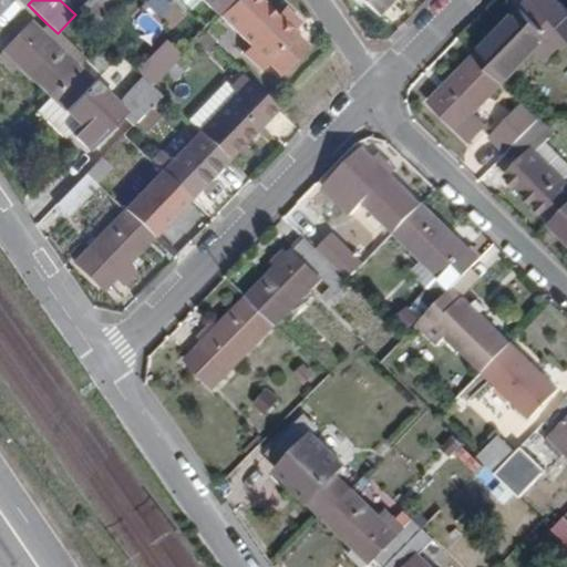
[(89,0),(79,11),(94,26),(117,0),(89,0)]
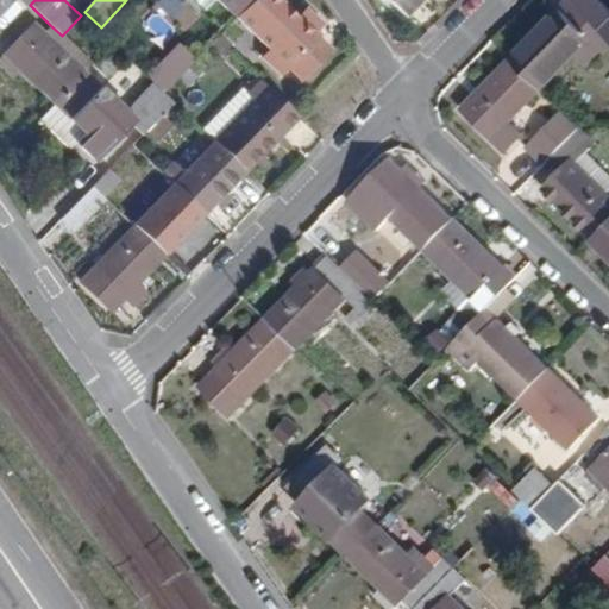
[(218,0),(236,17),(252,0),(218,0)]
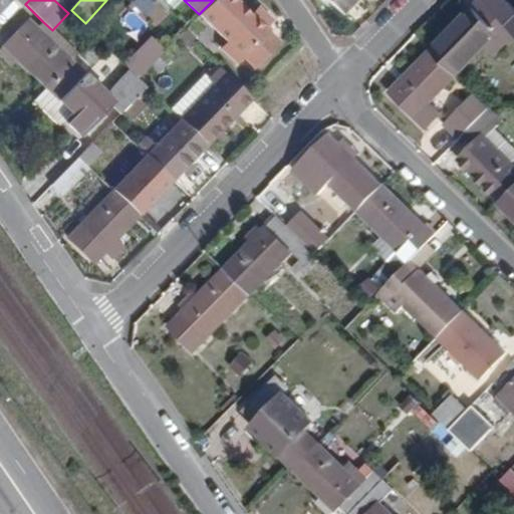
[(252,16),(234,0),(213,0),(199,14),(230,43),(223,50),(237,64),(247,53),(258,63),(278,42),(265,29),(272,20),(259,8),(252,16)]
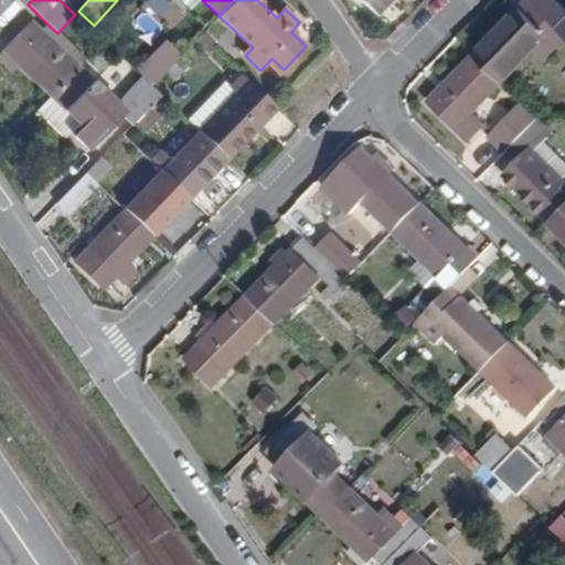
[(358,0),(374,16),(388,0),(358,0)]
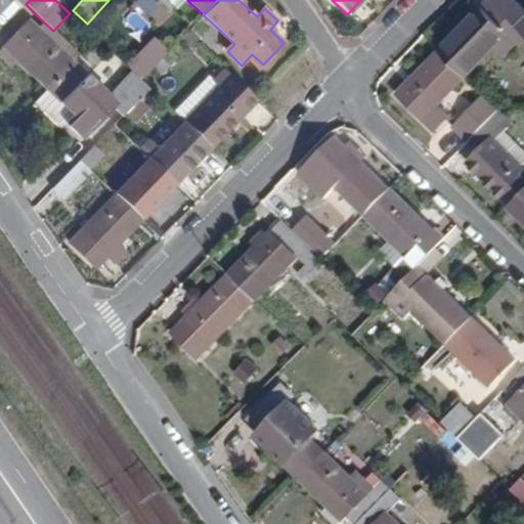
[(490,0),(440,52),(467,78),(494,49),(503,56),(517,42),(521,46),(523,42),(523,31),(492,0),(490,0)]
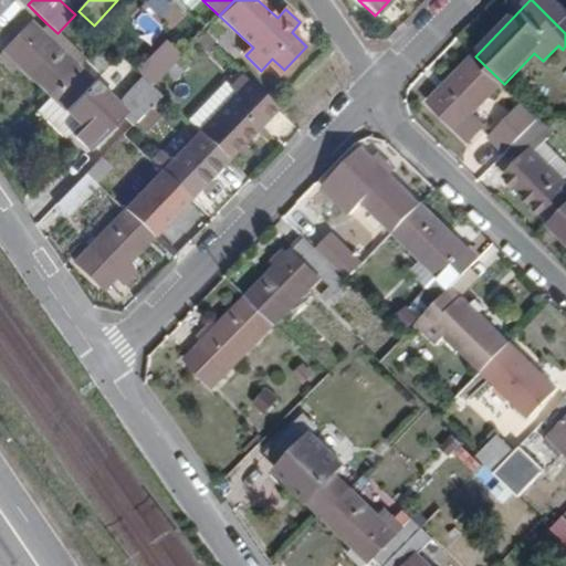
[(565,8),(557,0),(532,0),(565,33),(565,8)]
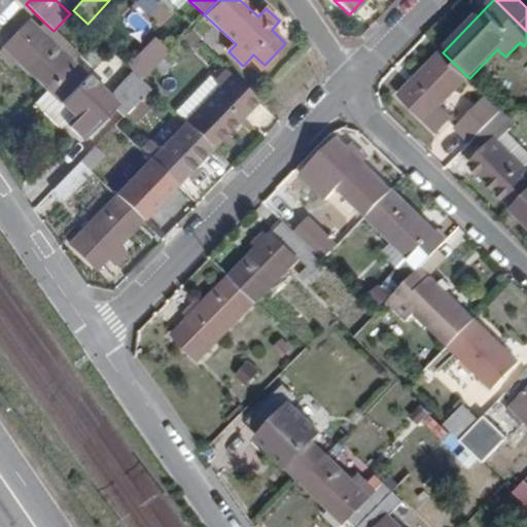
[(16,63),(46,92),(73,64),(35,29),(27,22),(6,43),(22,58),(16,63)]
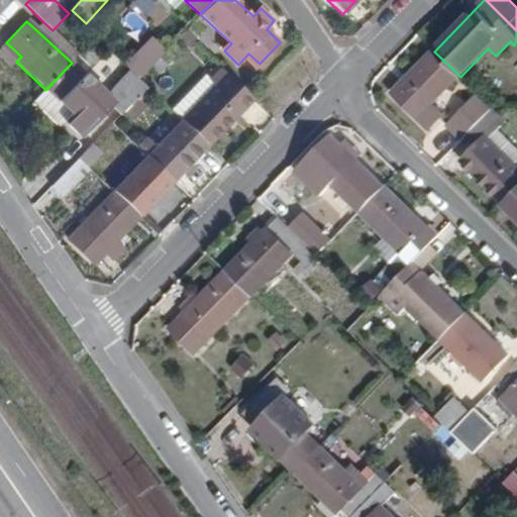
[(72,63),(79,56),(53,30),(42,21),(34,28),(72,63)]
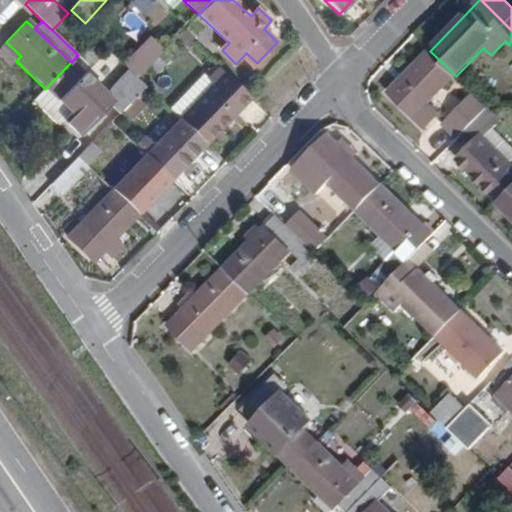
[(16,61),(21,56),(6,42),(0,48),(0,57),(10,67),(16,61)]
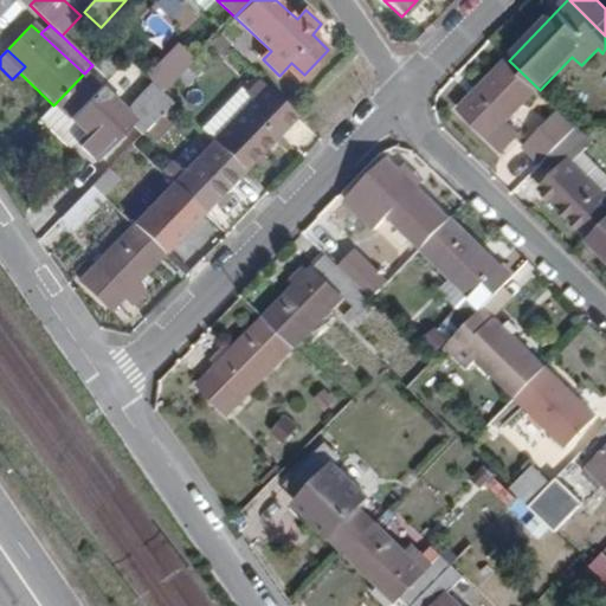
[(178,77),(187,86),(205,68),(195,59),(178,77)]
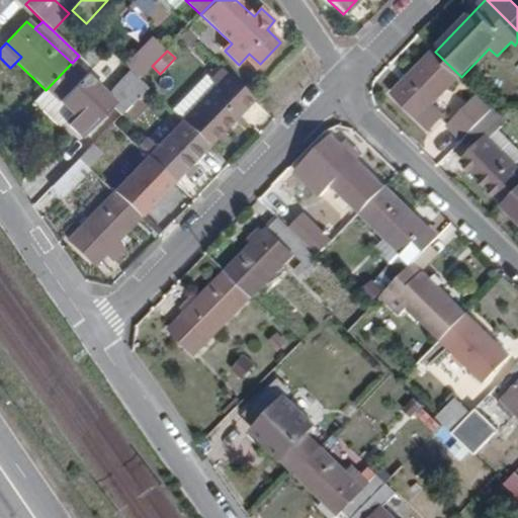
[(445,114),(434,104),(461,77),(435,52),(395,93),(431,128),(445,114)]
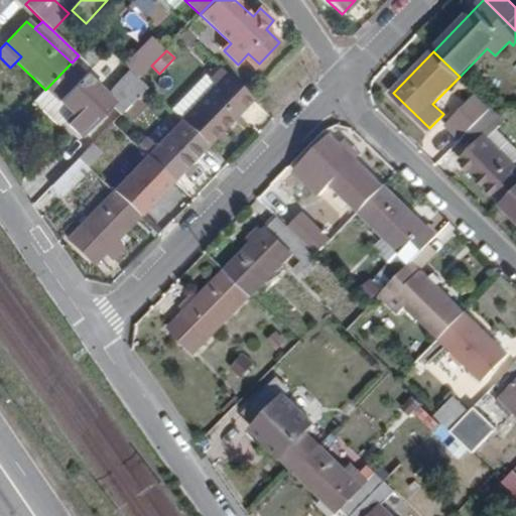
[(128,70),(105,94),(72,62),(45,90),(32,103),(57,128),(59,126),(56,123),(60,119),(63,121),(82,138),(111,107),(120,116),(129,106),(147,88),(128,70)]
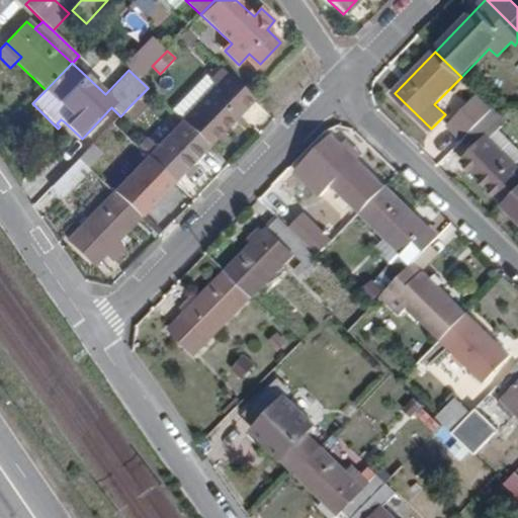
[(173,112),(207,146),(253,99),(221,69),(210,81),(205,76),(171,111),(173,112)]
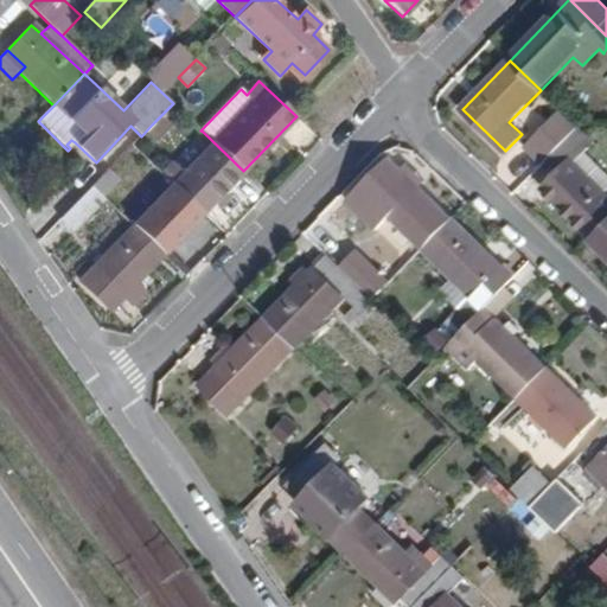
[(152,125),(161,134),(183,112),(173,103),(152,125)]
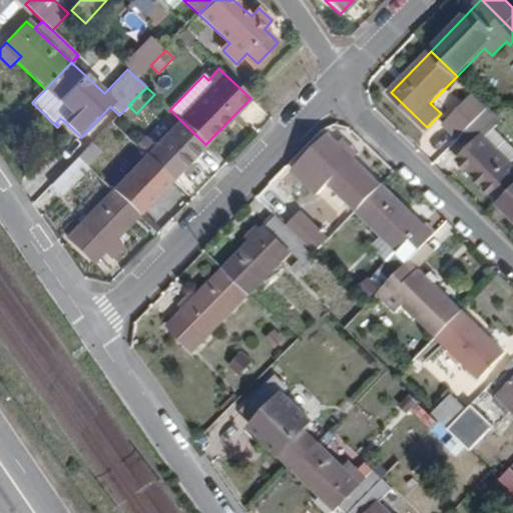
[(464,114),(474,124),(491,107),(480,97),(464,114)]
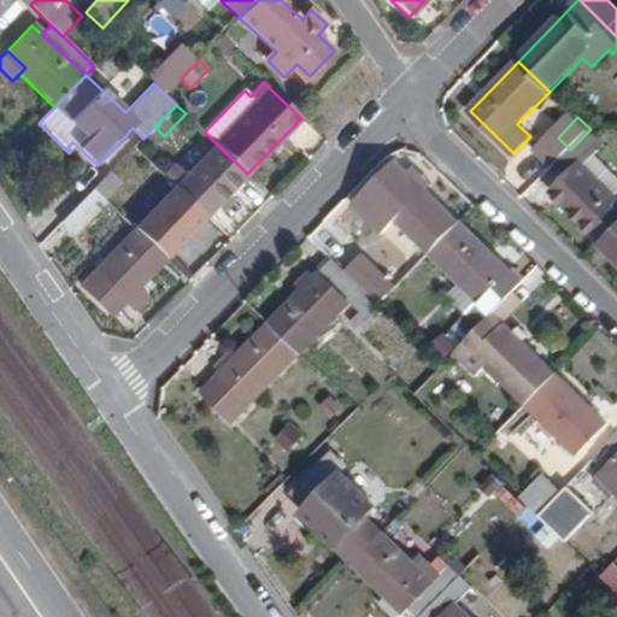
[(616,197),(586,168),(598,156),(607,146),(591,129),(570,150),(564,156),(575,165),(556,186),(574,201),(568,207),(603,242),(616,227),(616,197)]
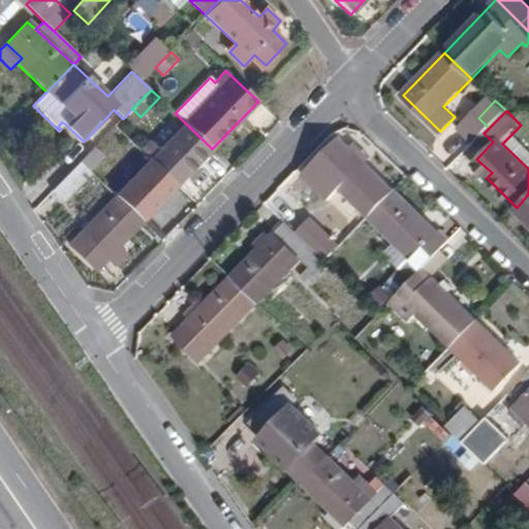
[(178,185),(184,179),(212,149),(177,115),(152,142),(143,152),(151,160),(174,182),(178,185)]
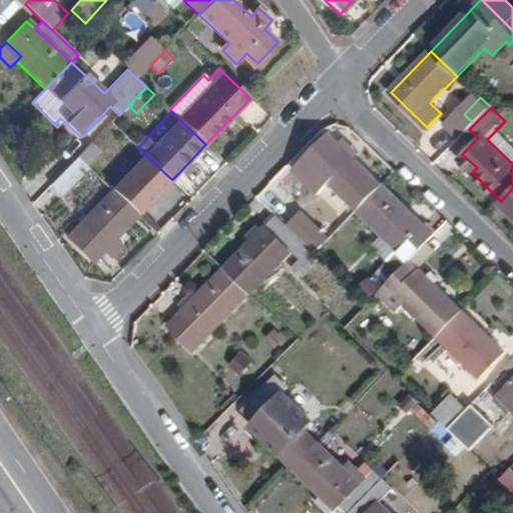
[(443,135),(453,145),(469,129),(474,124),(464,114),(443,135)]
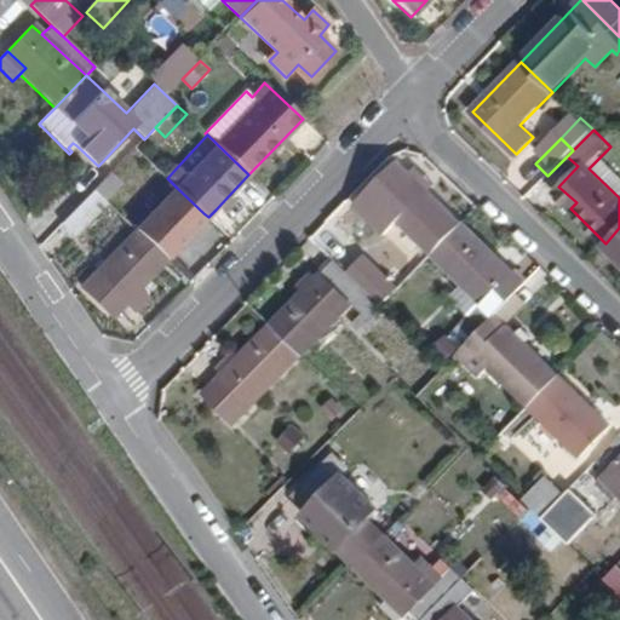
[(619,197),(619,174),(601,156),(589,168),(619,197)]
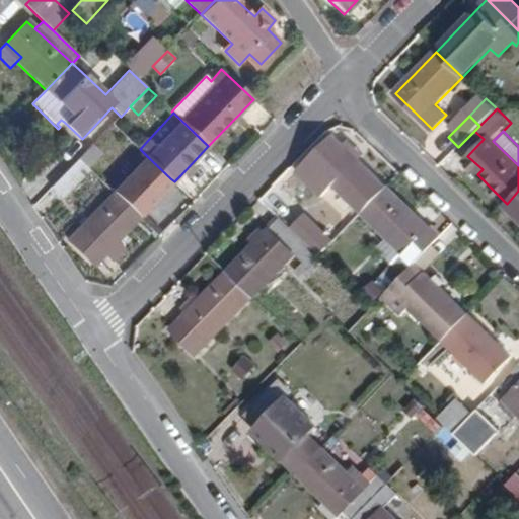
[(362,213),(387,187),(334,135),(313,156),(323,166),(319,171),(308,182),(321,195),(332,184),(362,213)]
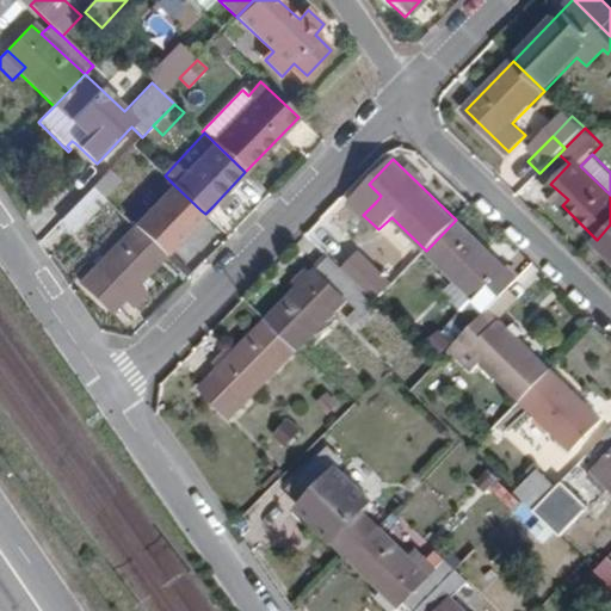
[(92,189),(104,199),(119,183),(109,171),(92,189)]
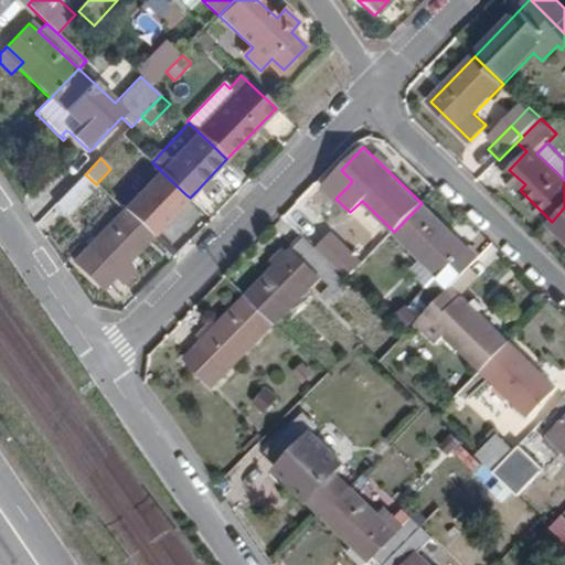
[(348,187),(352,181),(341,170),(336,176),(348,187)]
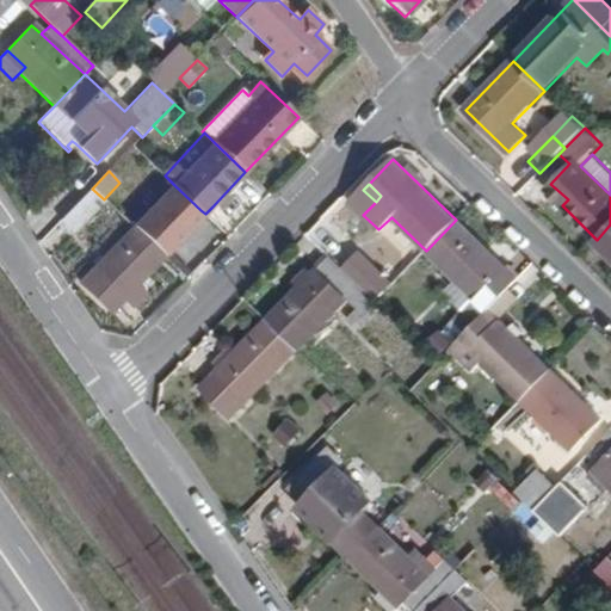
[(198,223),(193,218),(201,210),(174,185),(134,228),(165,257),(198,223)]
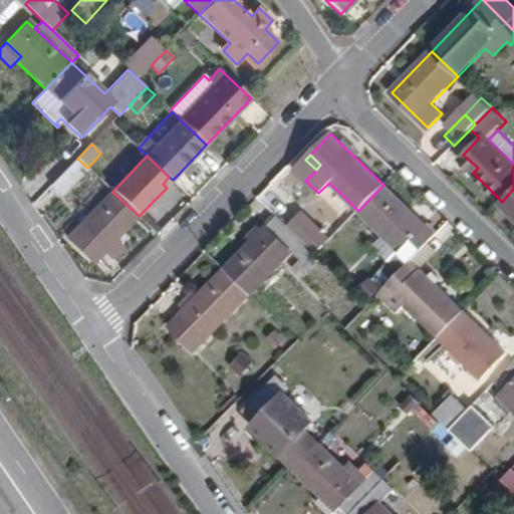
[(51,187),(62,197),(89,170),(87,168),(77,159),(51,187)]
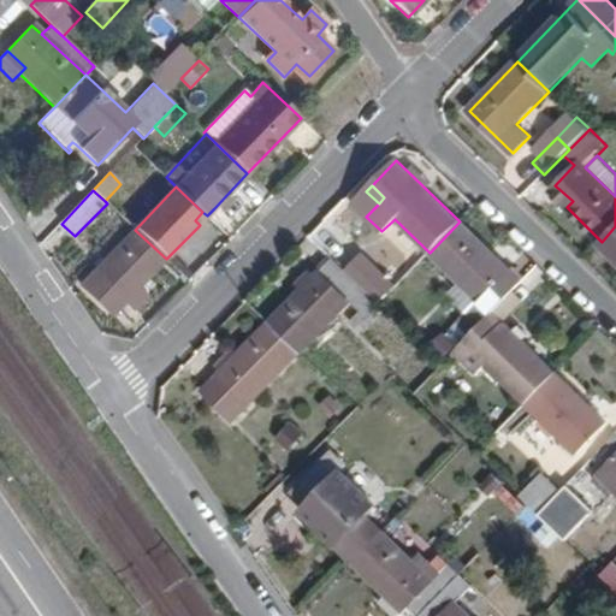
[(493,312),(523,282),(460,221),(430,253),(466,288),(471,282),(487,298),(472,314),(483,324),(493,312)]
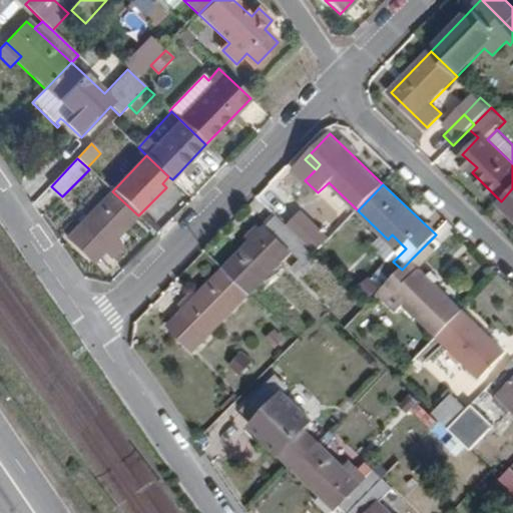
[(512,188),(501,201),(512,212),(512,188)]
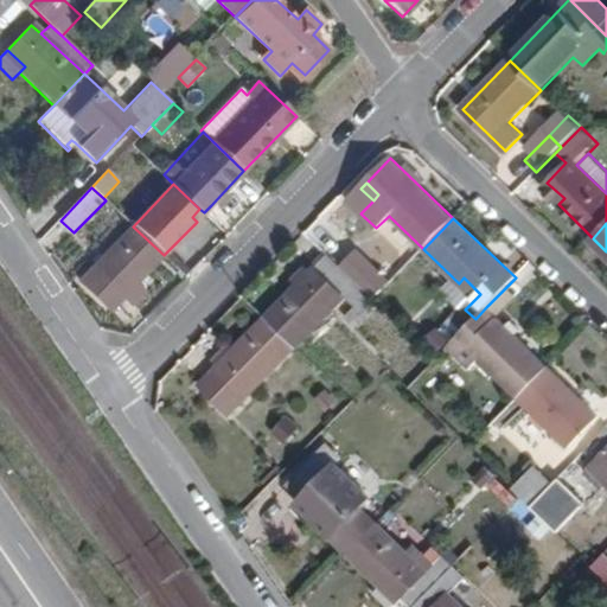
[(136,283),(164,255),(133,227),(80,281),(104,306),(116,294),(122,299),(136,283)]
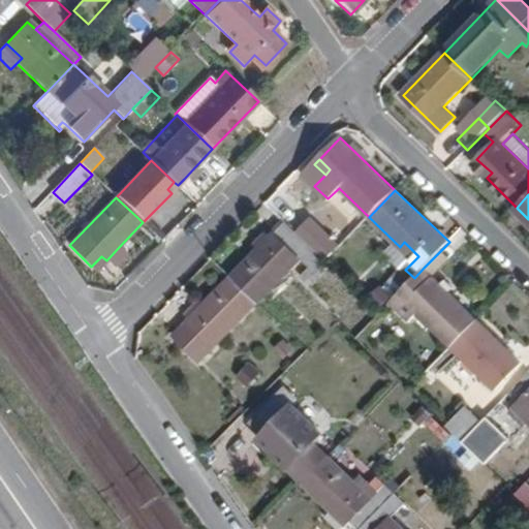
[(232,277),(258,303),(286,275),(282,271),(297,255),(311,270),(315,273),(318,270),(327,261),(316,252),(287,222),(232,277)]
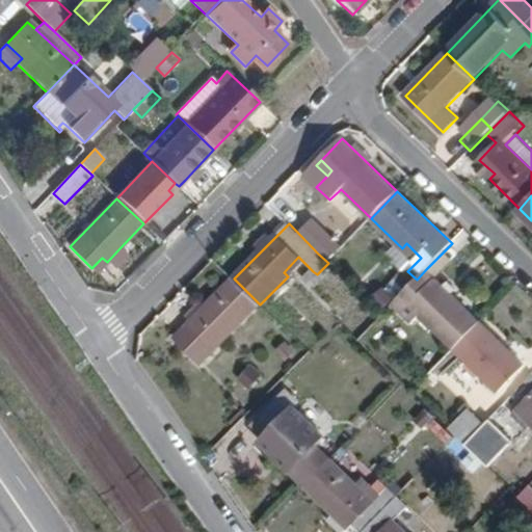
[(107,262),(115,270),(129,257),(120,248),(107,262)]
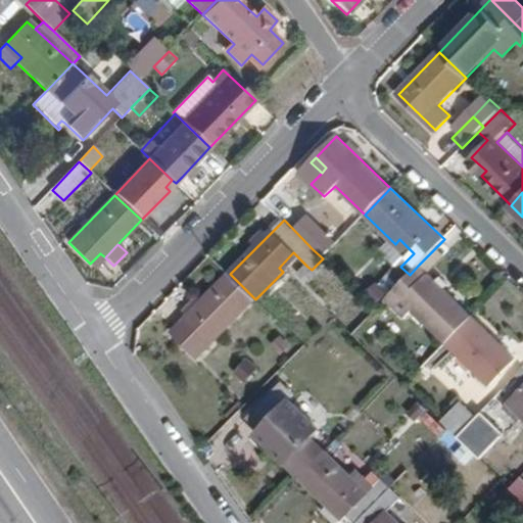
[(323,258),(328,253),(318,244),(313,249),(323,258)]
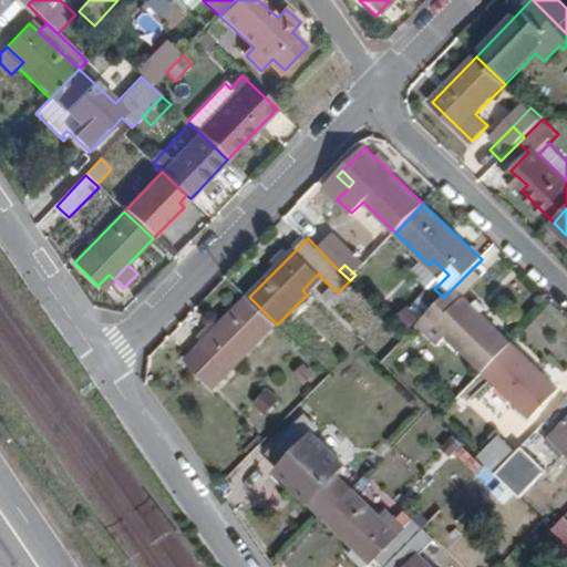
[(484,371),(512,342),(454,287),(444,298),(421,321),(442,341),(447,336),(484,371)]
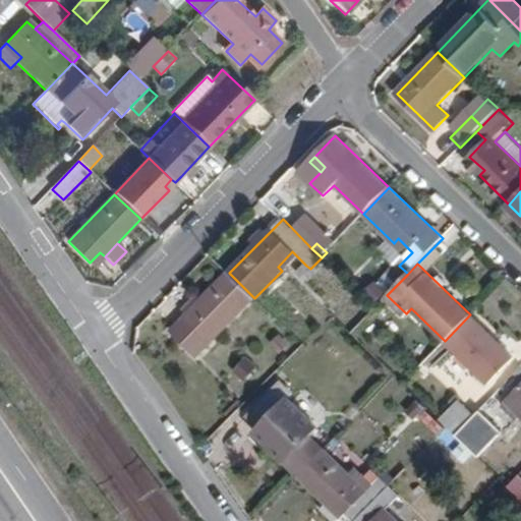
[(298,274),(306,282),(317,270),(313,266),(310,269),(306,266),(298,274)]
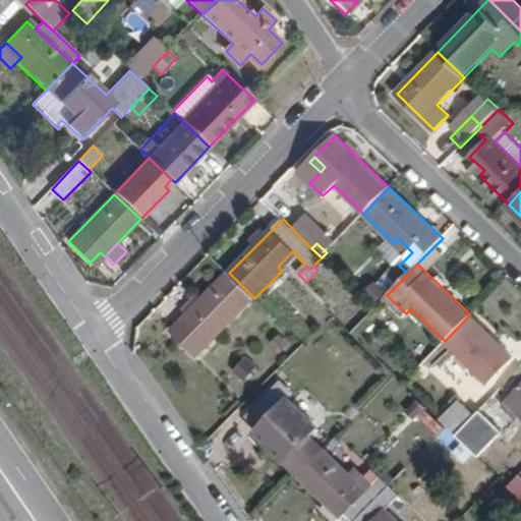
[(173,331),(197,356),(254,298),(229,273),(204,300),(199,296),(186,309),(190,313),(173,331)]
